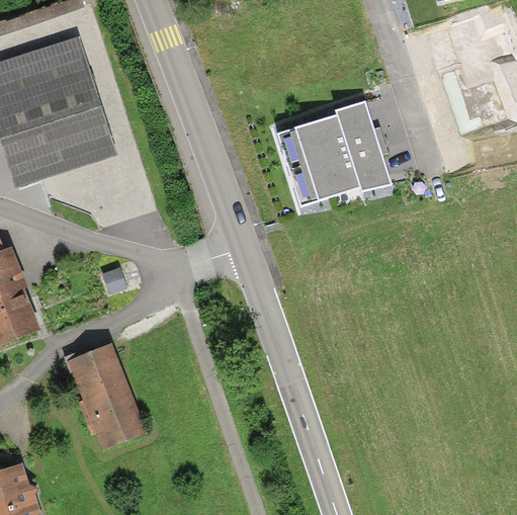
[(92,75),(80,36),(0,61),(0,127),(17,183),(116,152),(92,75)]
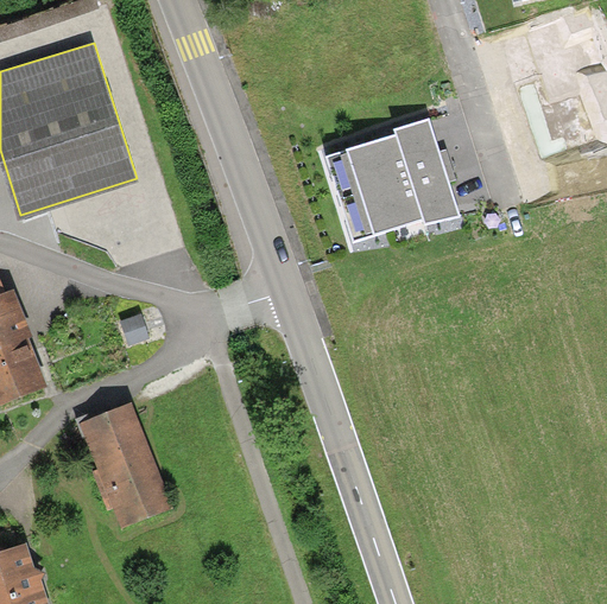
[(429,118),(394,129),(396,133),(324,156),(352,242),(422,221),(423,224),(460,214),(447,171),(441,156),(429,118)]
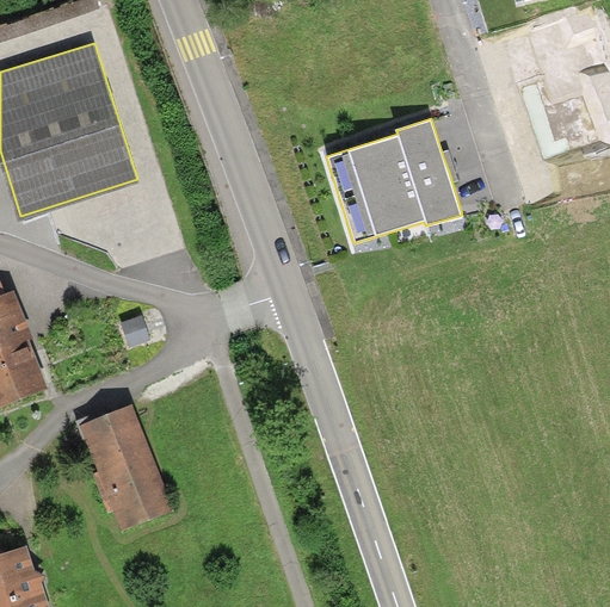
[(0,404),(44,388),(26,339),(30,338),(12,291),(5,295),(0,282),(0,404)]
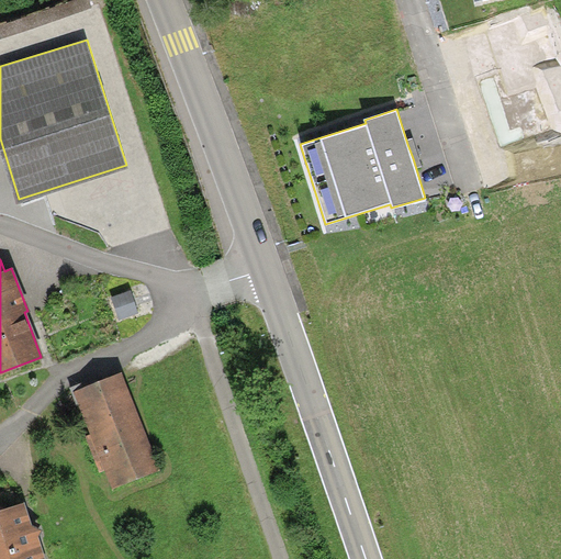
[(131,288),(111,294),(119,317),(138,311),(131,288)]
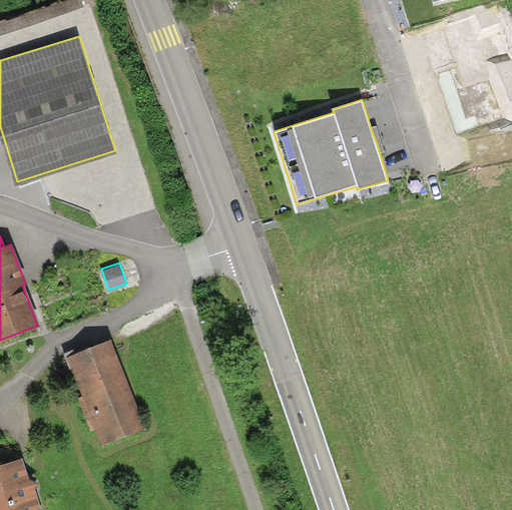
[(88,349),(67,357),(82,393),(76,395),(90,429),(95,427),(102,444),(145,426),(110,340),(88,349)]
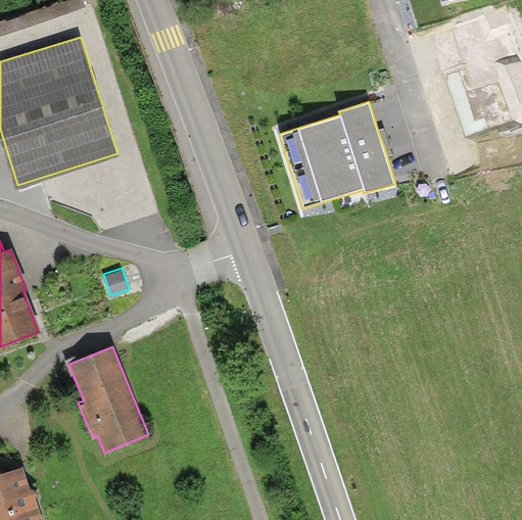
[(0,519),(42,519),(36,498),(39,491),(30,487),(22,466),(0,473),(0,519)]
